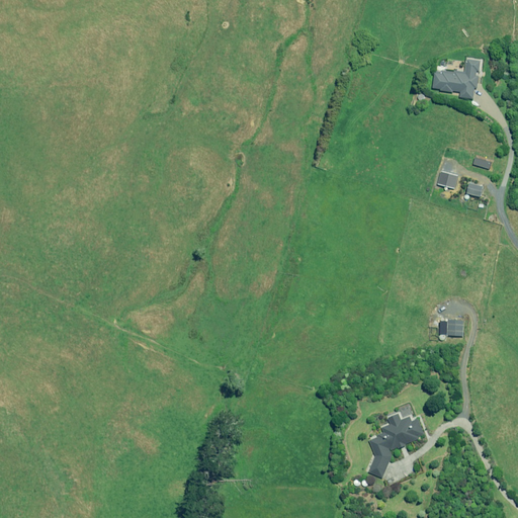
[(477,71),(479,72),(481,61),(467,60),(465,73),(454,71),(453,73),(441,71),(441,73),(435,72),(433,89),(459,93),(459,97),(472,99),(475,88),(477,88),(479,76),(476,75),(477,71)]
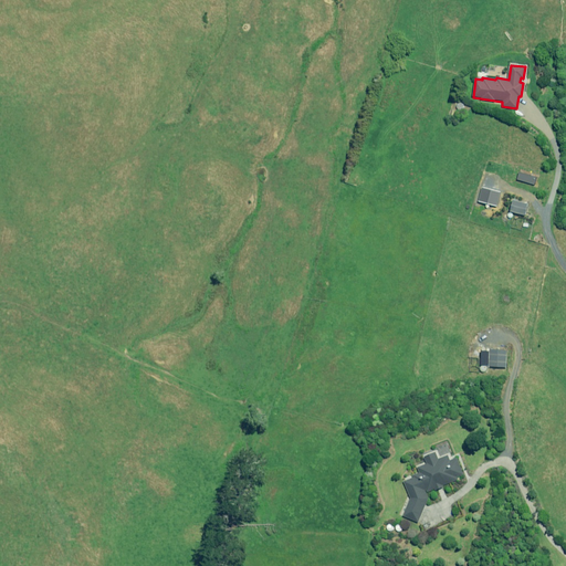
[(517,179),(534,185),(536,178),(519,173),(517,179)]
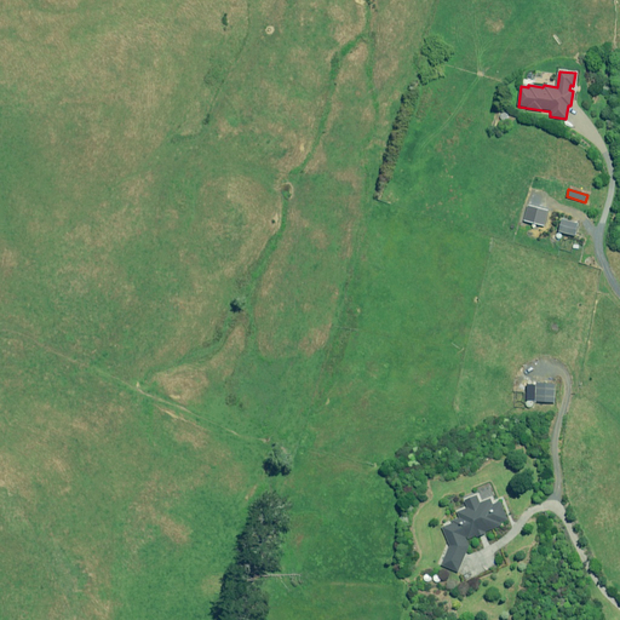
[(528,206),(523,222),(544,227),(547,211),(528,206)]
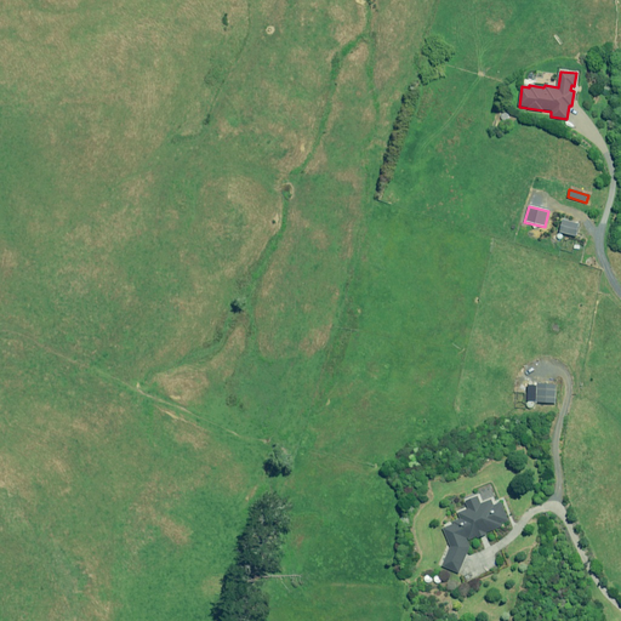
[(579,223),(563,220),(559,232),(576,237),(579,223)]
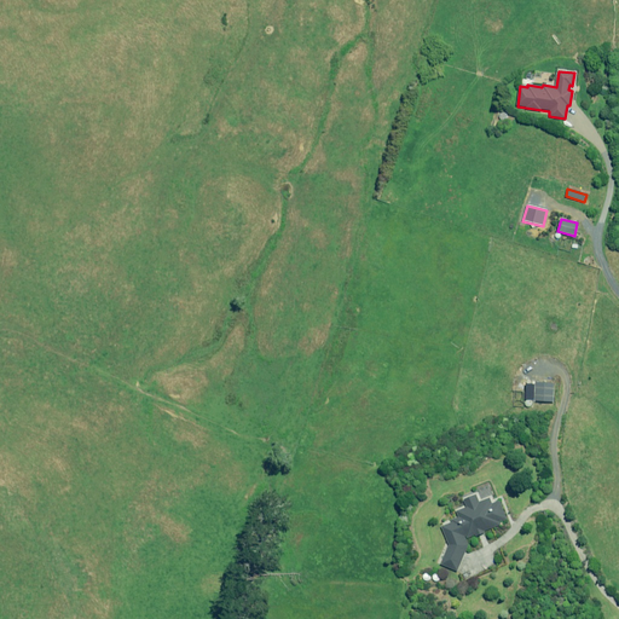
[(533,400),(553,401),(554,383),(534,382),(533,400)]
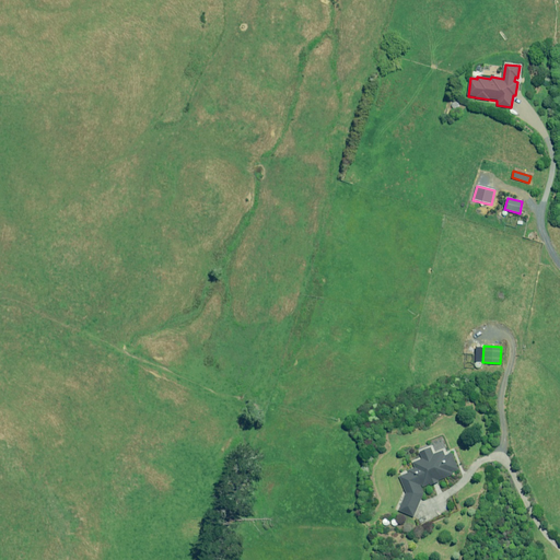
[(422,458),(412,463),(415,467),(408,470),(408,473),(399,477),(405,492),(398,510),(413,516),(423,493),(421,487),(430,483),(430,485),(439,481),(438,480),(453,475),(452,473),(458,470),(452,453),(444,455),(443,451),(433,454),(431,447),(419,452),(422,458)]
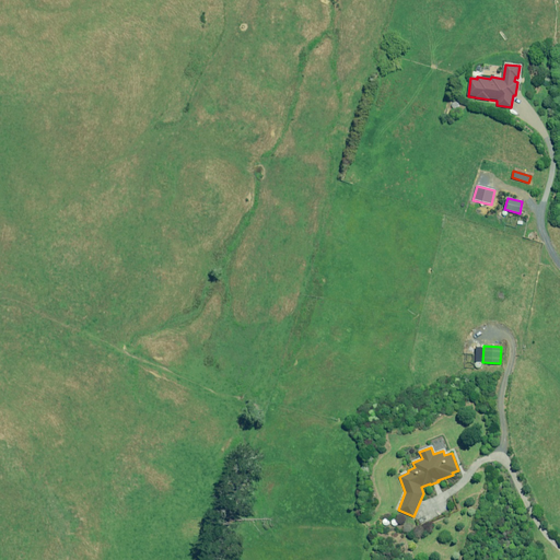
All buildings are outlined.
